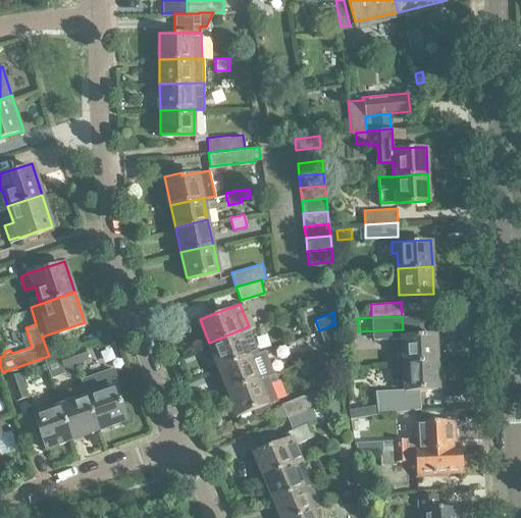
[(335,324),(319,330),(323,341),(336,335),(335,324)]
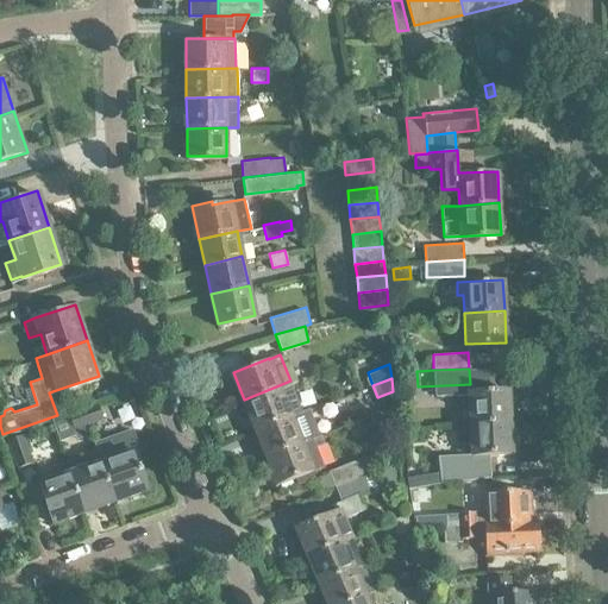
[(244,400),(255,427),(301,408),(290,381),(244,400)]
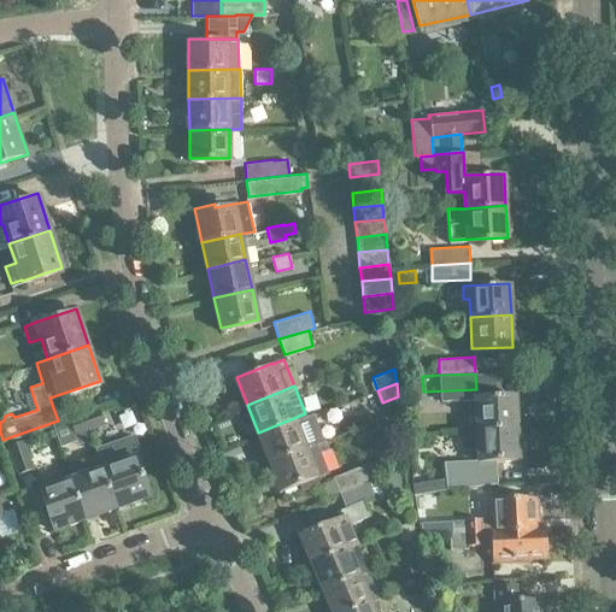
[(475,396),(476,428),(517,427),(516,394),(475,396)]
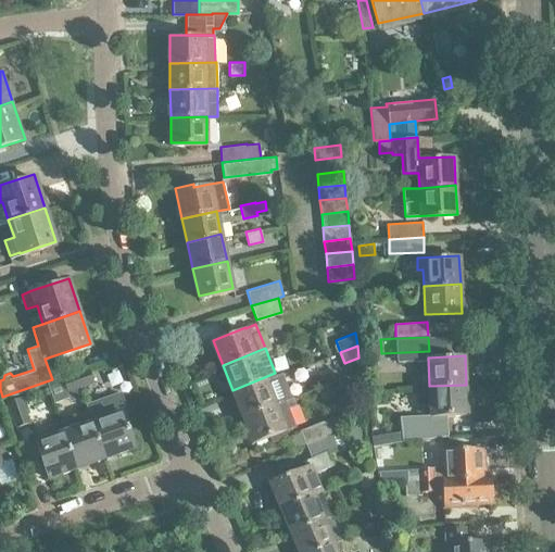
[(88,368),(75,373),(80,386),(93,381),(88,368)]
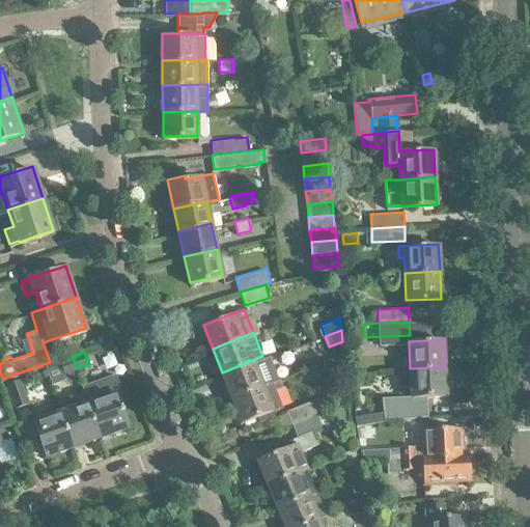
[(342,354),(327,360),(324,364),(342,377),(344,372),(342,354)]
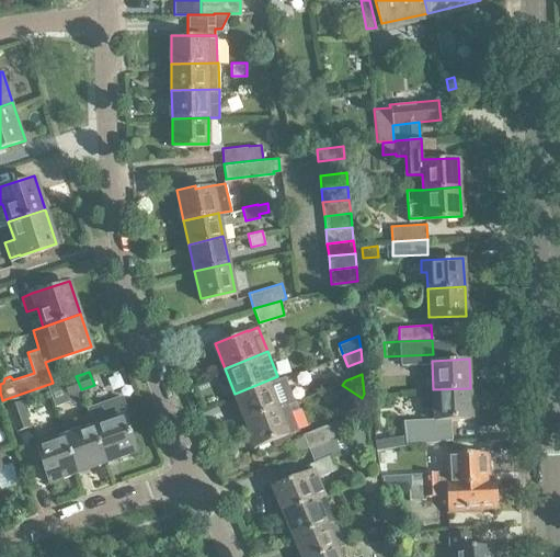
[(235,394),(244,418),(294,398),(284,375),(278,377),(277,376),(235,394)]
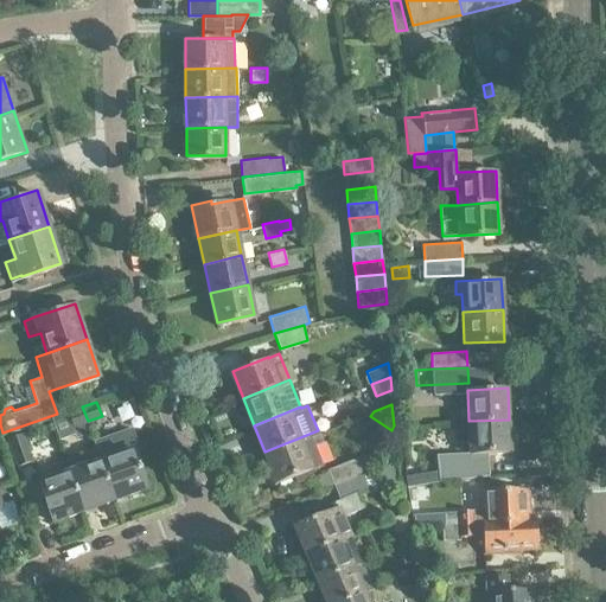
[(68,412),(75,431),(81,434),(91,430),(88,421),(82,407),(68,412)]
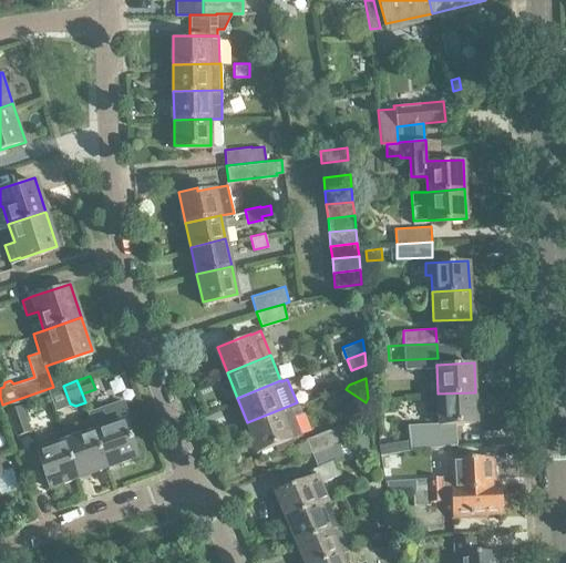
[(456,443),(455,422),(476,421),(475,392),(438,393),(439,421),(407,423),(410,449),(456,443)]
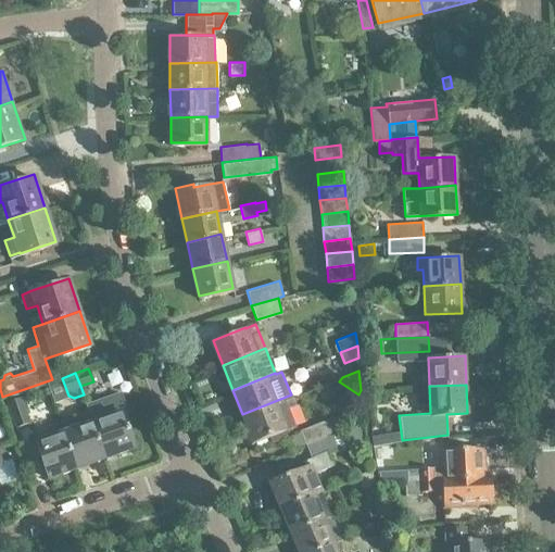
[(87,403),(88,408),(90,415),(91,415),(105,455),(136,444),(123,411),(126,410),(120,391),(87,403)]
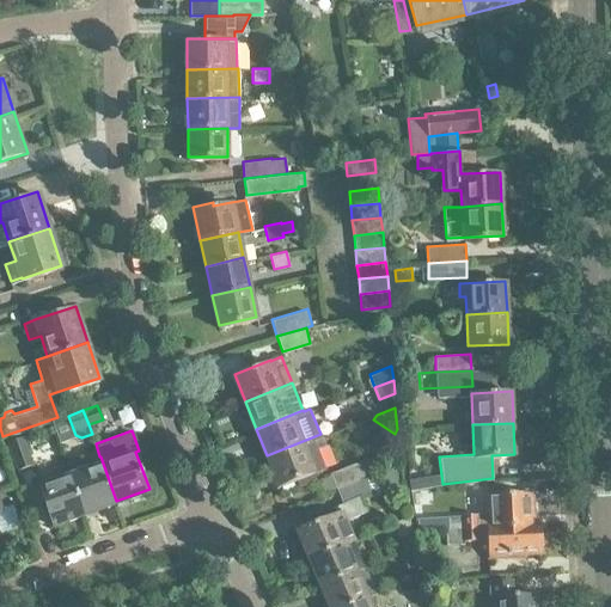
[(321,434),(267,455),(277,485),(297,478),(299,484),(316,478),(312,471),(325,466),(317,446),(325,443),(322,435),(322,436),(321,434)]
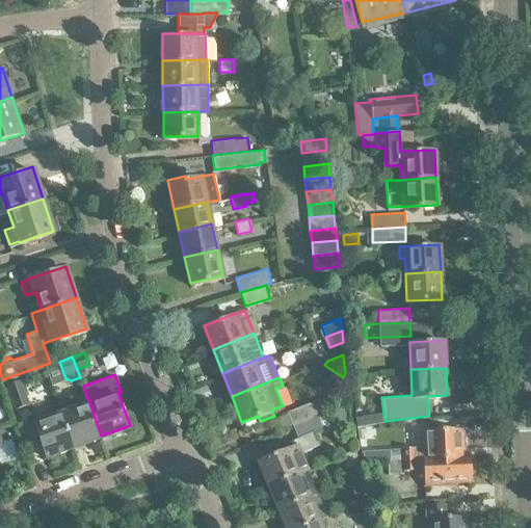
[(27,402),(19,378),(7,383),(16,406),(27,402)]
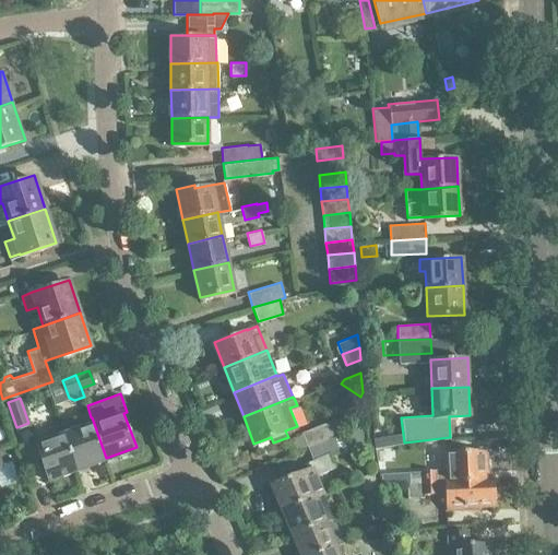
[(88,410),(60,420),(64,432),(78,468),(106,458),(92,417),(91,417),(88,410)]
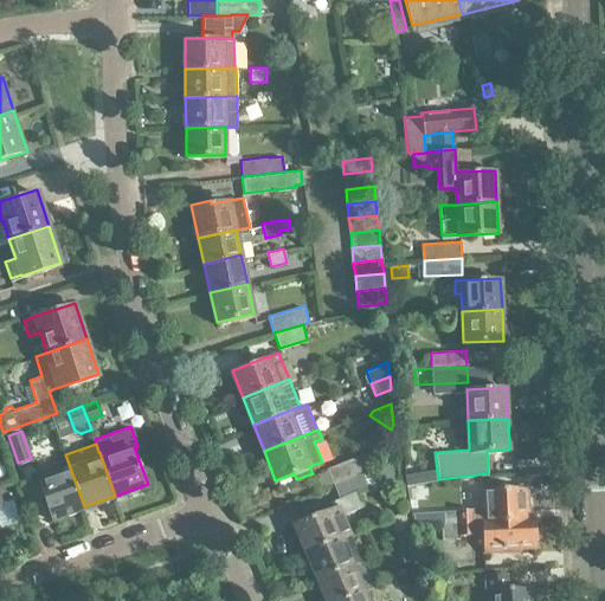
[(327,467),(333,483),(369,467),(364,453),(327,467)]
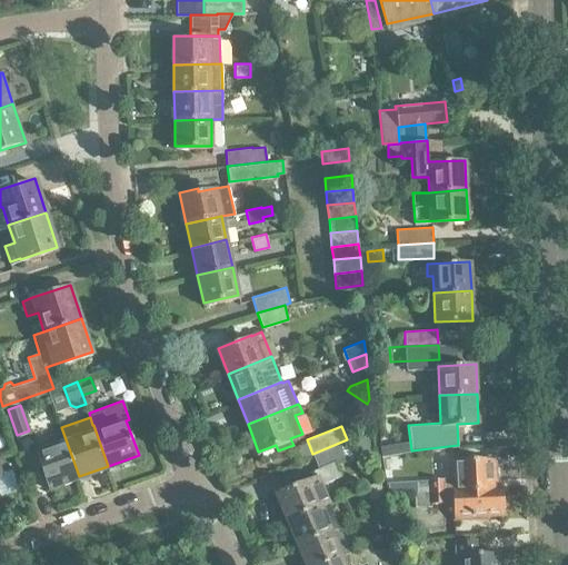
[(349,440),(357,458),(374,452),(367,434),(349,440)]
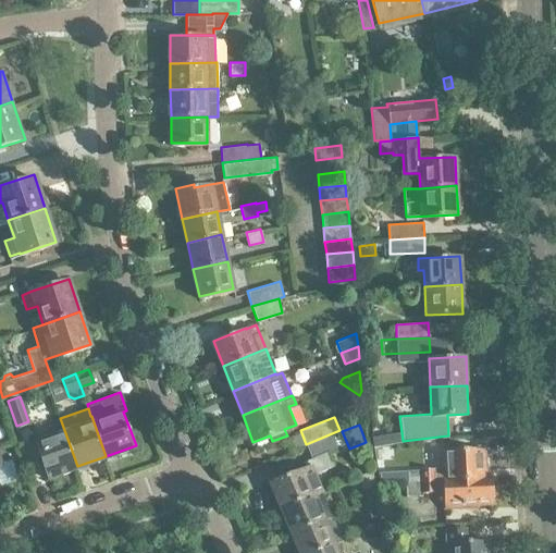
[(49,477),(77,466),(64,430),(50,435),(49,431),(35,435),(36,440),(35,440),(49,477)]
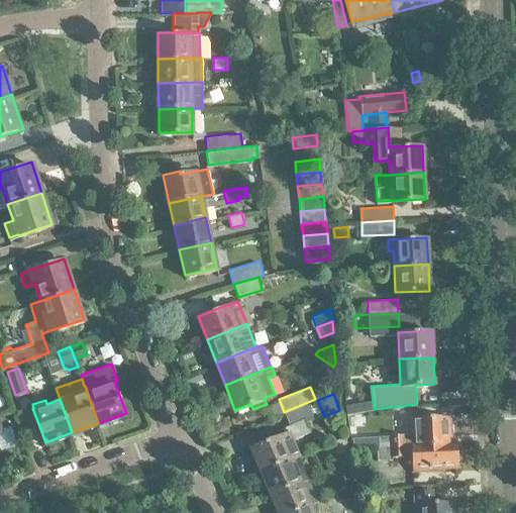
[(250,446),(261,470),(298,453),(299,456),(301,455),(294,438),(309,431),(305,419),(312,416),(310,410),(319,407),(316,399),(315,399),(284,412),(289,424),(285,426),(287,431),(250,446)]
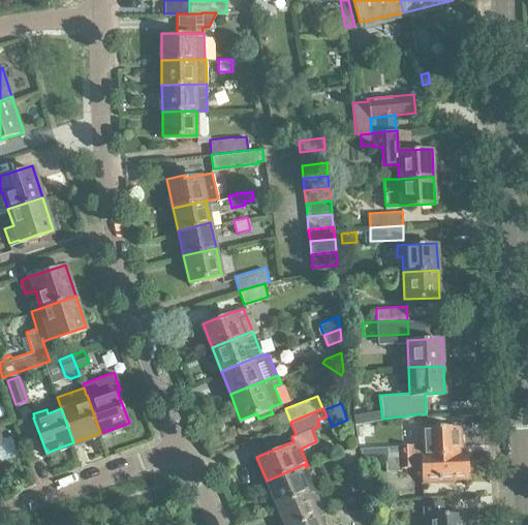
[(361,457),(384,456),(460,452),(459,425),(423,426),(418,426),(418,450),(413,450),(413,442),(399,443),(399,444),(360,446),(361,457)]
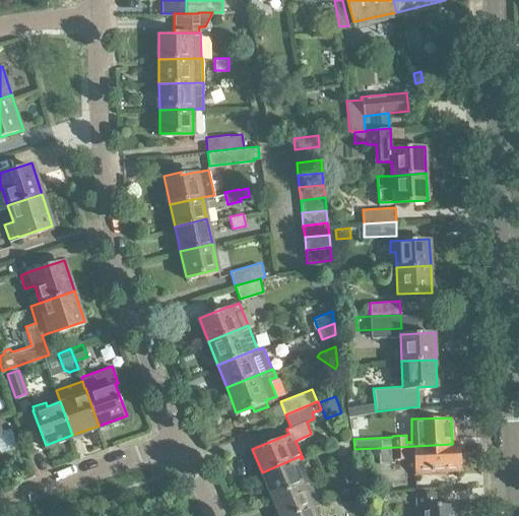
[(393,461),(393,458),(407,457),(407,452),(413,451),(414,472),(433,471),(433,468),(460,467),(460,462),(464,460),(464,451),(459,450),(459,444),(452,444),(378,448),(379,461),(393,461)]
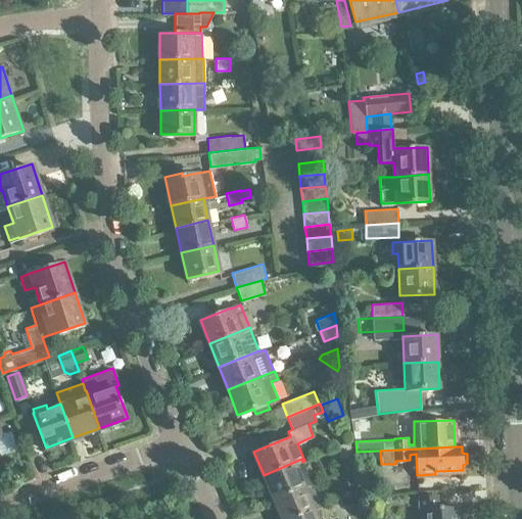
[(301,459),(264,475),(273,499),(311,482),(302,462),(301,459)]
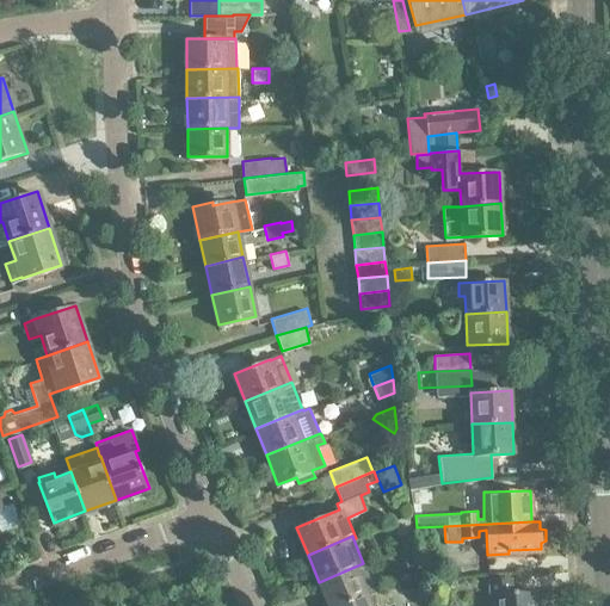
[(406,566),(416,561),(413,544),(404,548),(404,549),(406,566)]
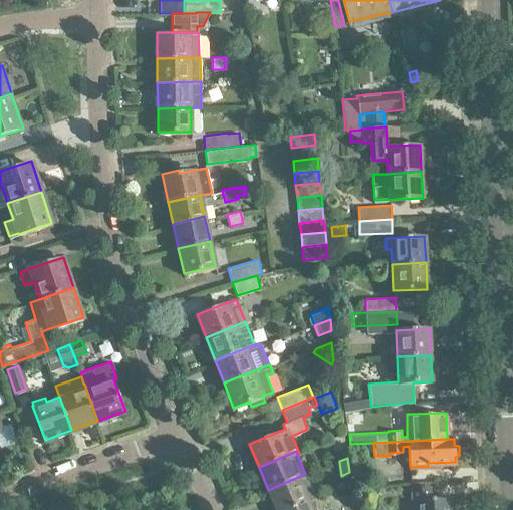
[(305,474),(268,490),(276,509),(282,509),(308,499),(315,496),(305,474)]
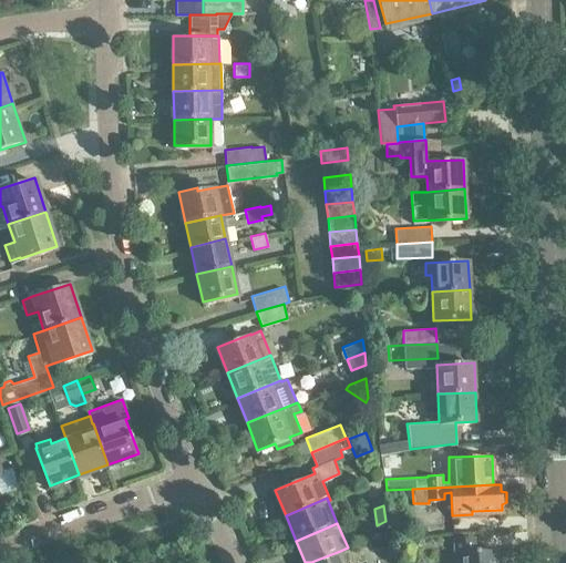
[(480,543),(479,530),(460,531),(460,544),(480,543)]
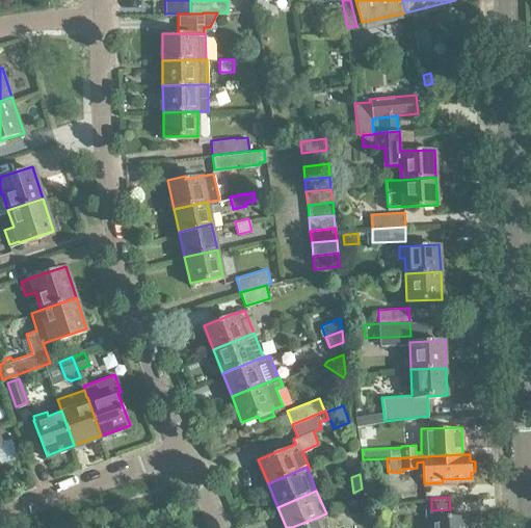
[(343,527),(365,527),(365,512),(348,512),(345,506),(320,518),(319,517),(292,527),(333,527),(342,525),(343,527)]
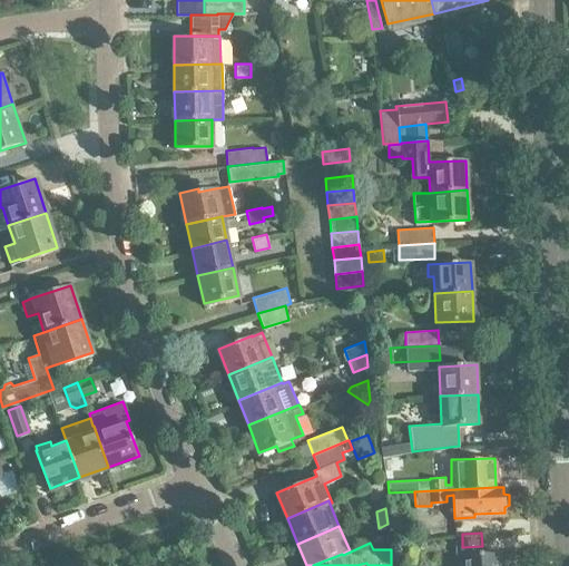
[(499,565),(499,552),(494,552),(492,547),(483,548),(482,553),(461,554),(461,565),(499,565)]
